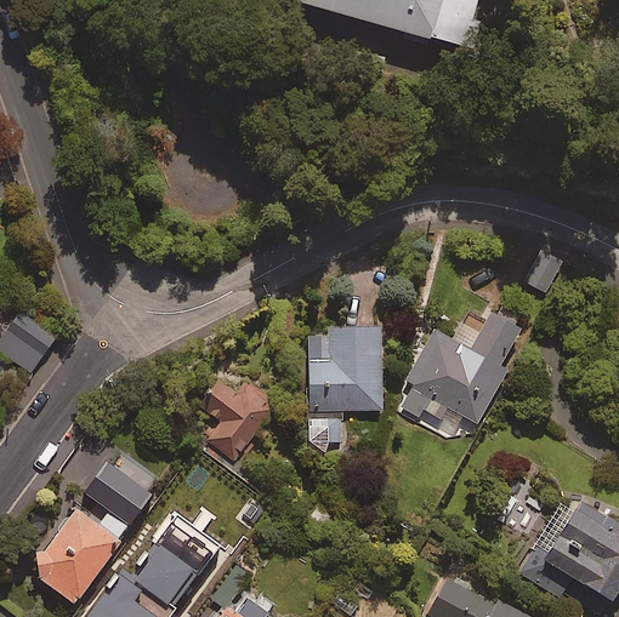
[(330,0),(464,36),(473,0),(330,0)]
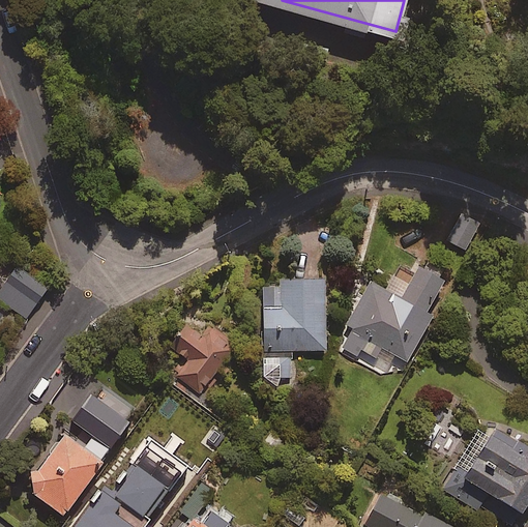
[(480,223),(462,213),(449,238),(467,247),(480,223)]
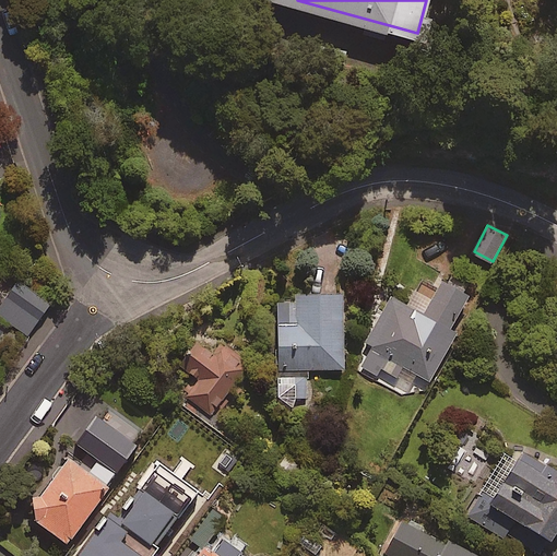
[(470,285),(442,270),(436,283),(423,276),(409,305),(391,295),(355,363),(379,375),(383,368),(405,380),(410,373),(429,383),(458,331),(452,329),(470,296),(465,293),(470,285)]
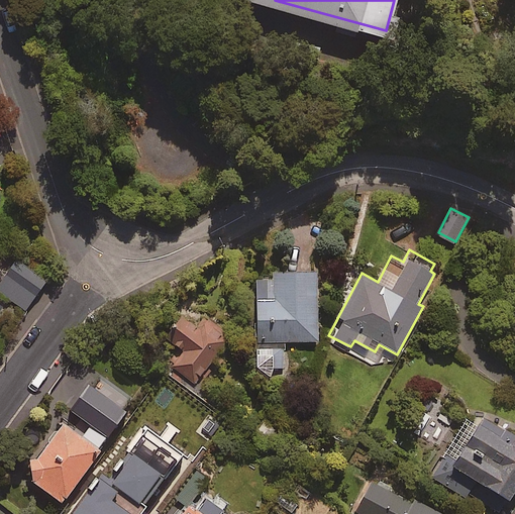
[(47,279),(19,258),(0,284),(0,288),(27,307),(47,279)]
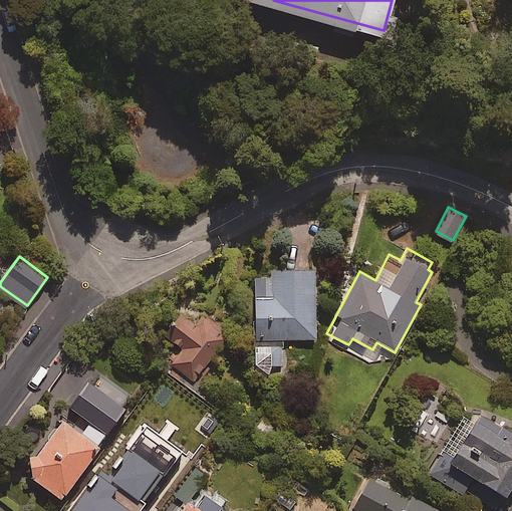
[(315,271),(255,272),(258,364),(284,363),(283,338),(316,338),(315,271)]
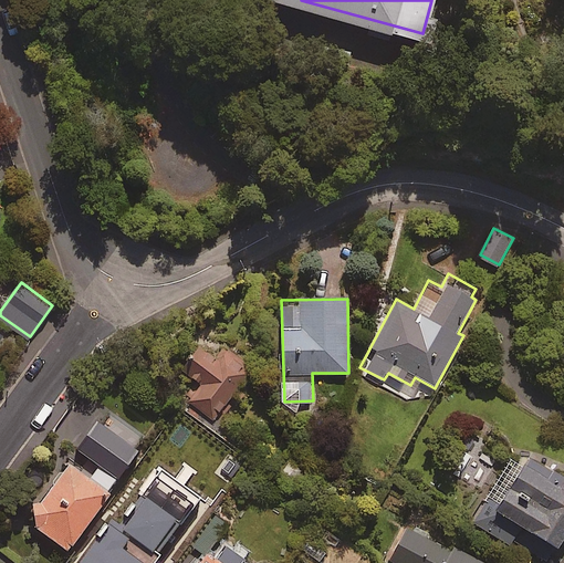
[(191,421),(215,421),(233,398),(233,386),(250,386),(250,345),(192,344),(191,421)]
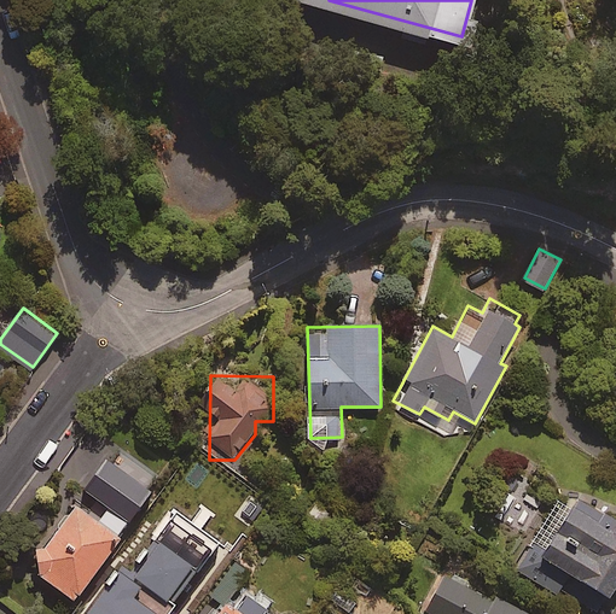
[(118,493),(98,478),(29,568),(74,602),(133,524),(109,506),(118,493)]
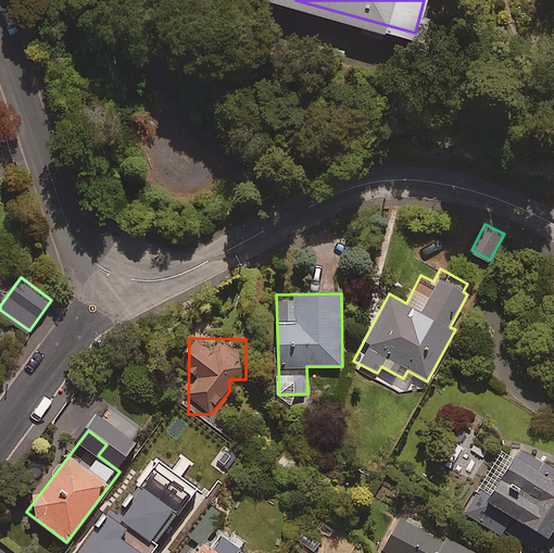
[(553,465),(552,467),(510,440),(464,511),(502,535),(505,529),(541,551),(553,530),(553,465)]
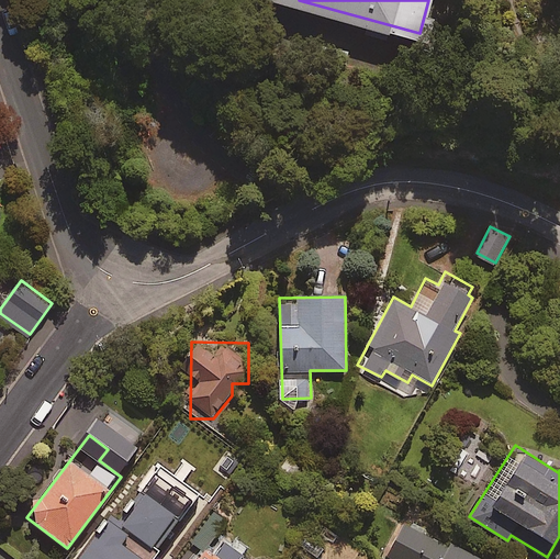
[(214,510),(191,539),(205,549),(227,520),(214,510)]
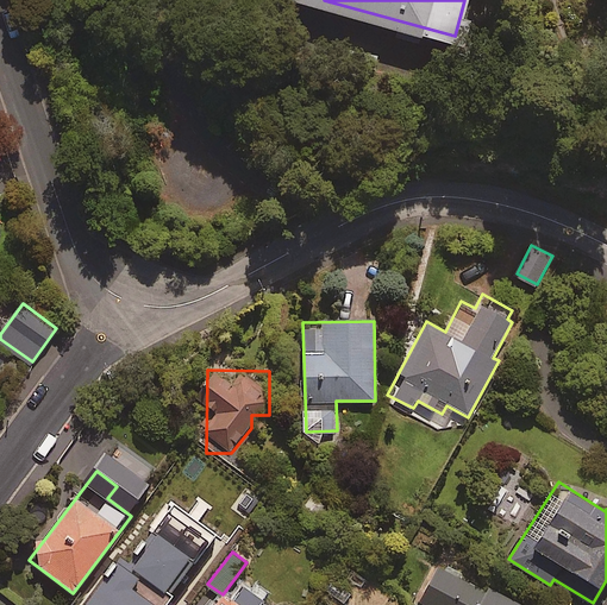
[(518,604),(439,567),(421,603),(427,604),(518,604)]
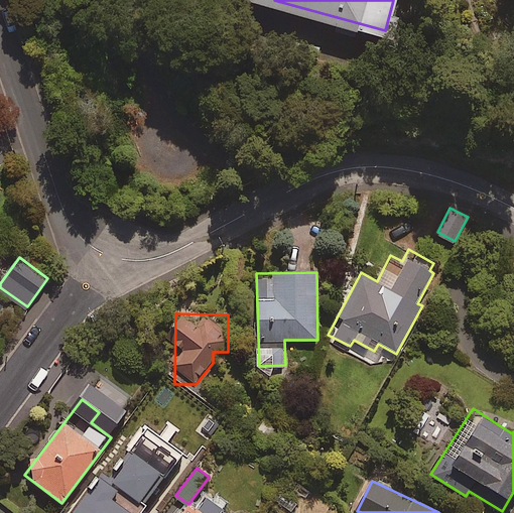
[(197,508),(189,503),(181,512),(225,512),(205,497),(197,508)]
